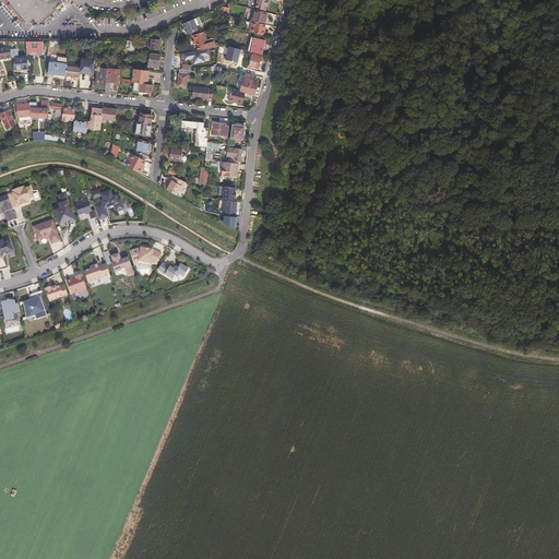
[(60,2),(58,0),(10,0),(27,21),(33,16),(37,21),(60,2)]
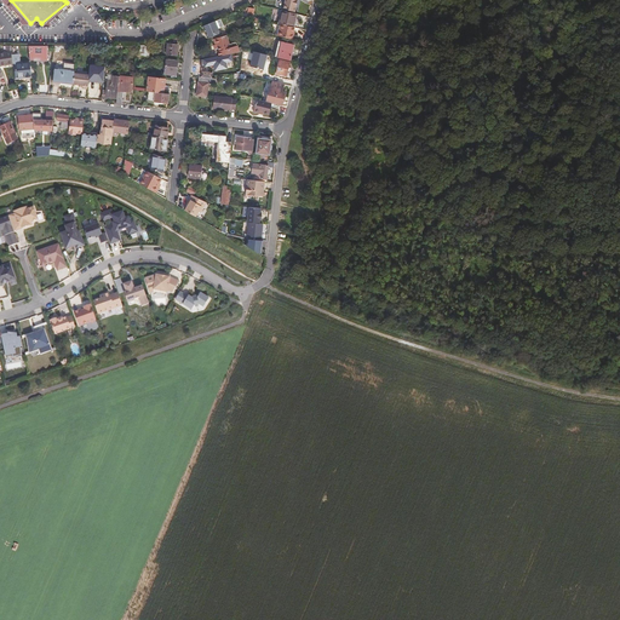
[(286,0),(285,7),(287,9),(286,10),(298,13),(300,0),(286,0)]
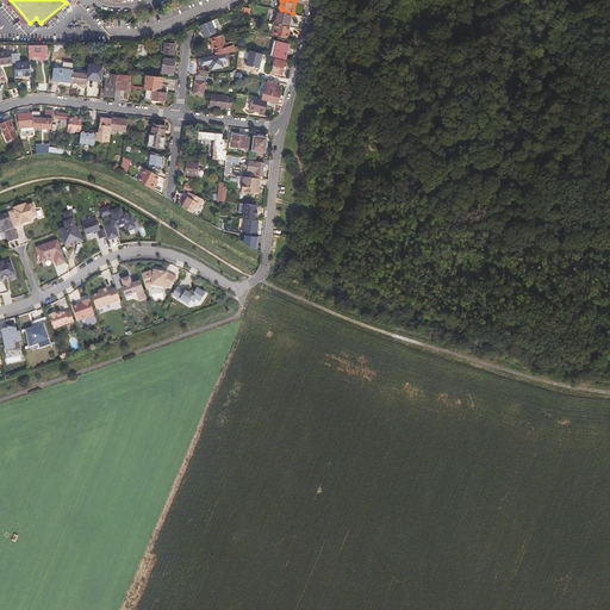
[(288,27),(292,14),(279,11),(275,24),(277,25),(274,36),(287,39),(290,27),(288,27)]
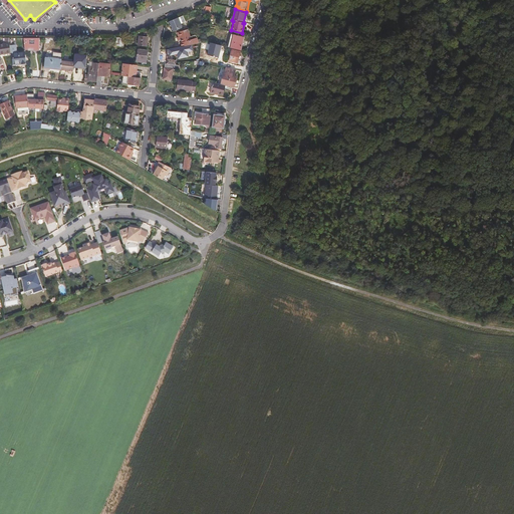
[(210,15),(204,13),(203,20),(213,22),(214,17),(210,16),(210,15)]
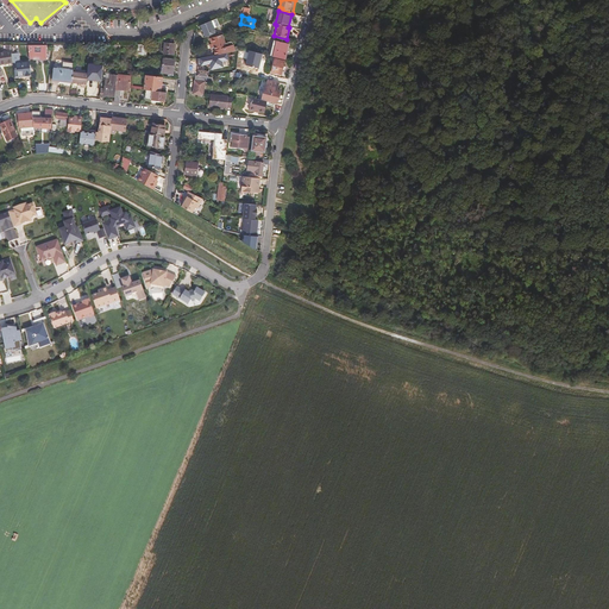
[(212,20),(200,25),(206,37),(218,32),(215,27),(212,20)]
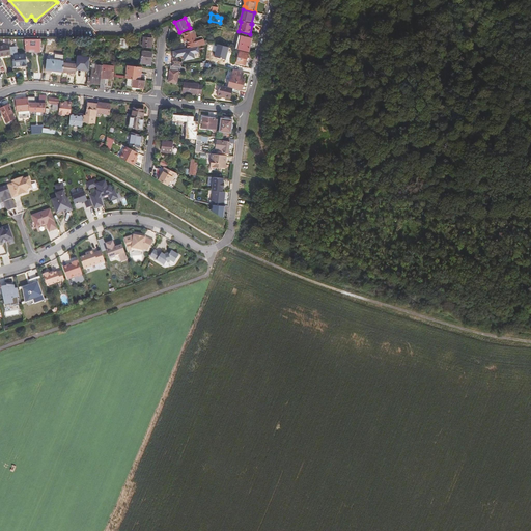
[(191,47),(196,46),(197,46),(203,44),(202,38),(196,39),(194,30),(183,33),(184,37),(186,37),(187,43),(186,44),(186,48),(191,47)]
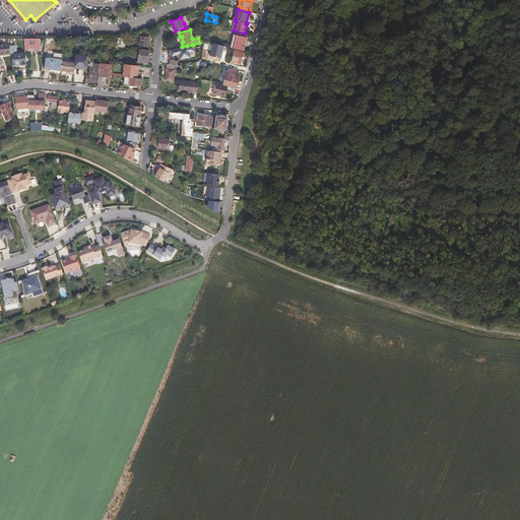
[(149,30),(138,35),(136,45),(140,45),(140,47),(148,48),(149,39),(148,39),(149,30)]
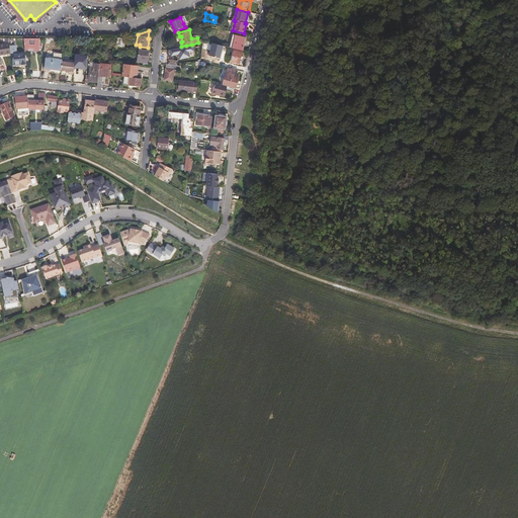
[(245,37),(234,34),(233,40),(231,49),(242,52),(245,37)]
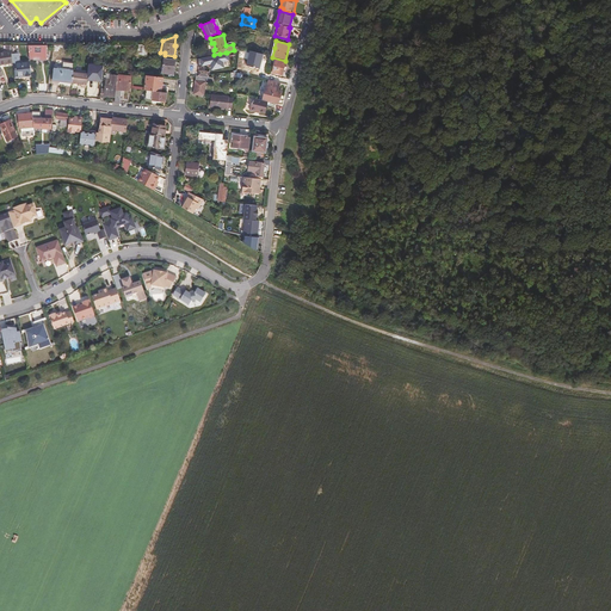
[(47,44),(28,44),(29,59),(34,59),(34,60),(48,60),(47,44)]
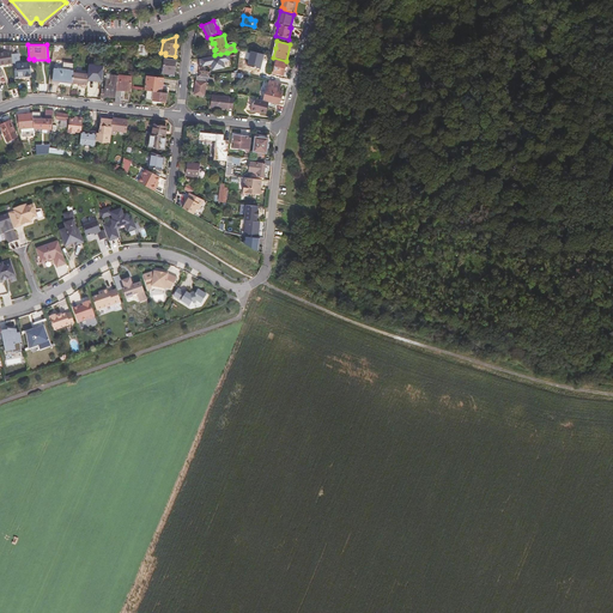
[(146,46),(137,46),(135,56),(138,56),(145,58),(146,46)]
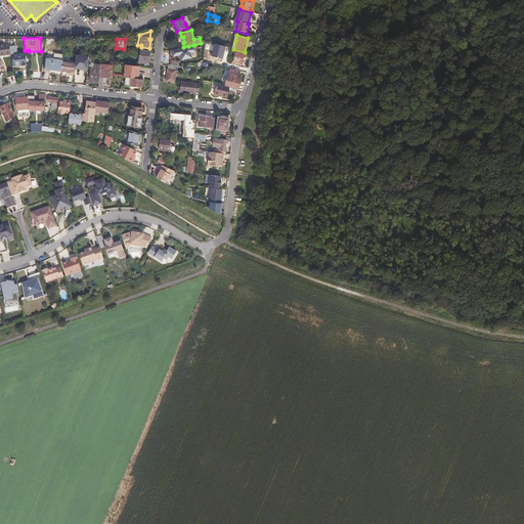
[(5,44),(0,44),(0,53),(10,53),(9,46),(6,46),(6,44),(5,44)]
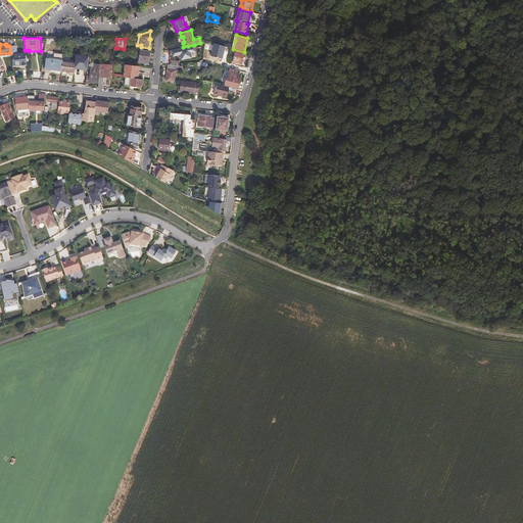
[(196,51),(194,45),(193,45),(188,46),(183,47),(171,49),(172,56),(179,55),(180,59),(192,57),(191,52),(196,51)]
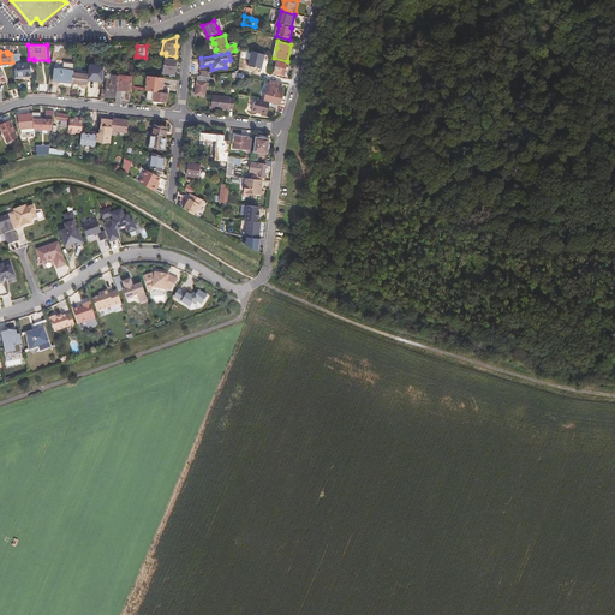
[(175,61),(165,60),(165,61),(161,60),(160,65),(163,66),(162,72),(168,73),(169,72),(174,72),(175,61)]
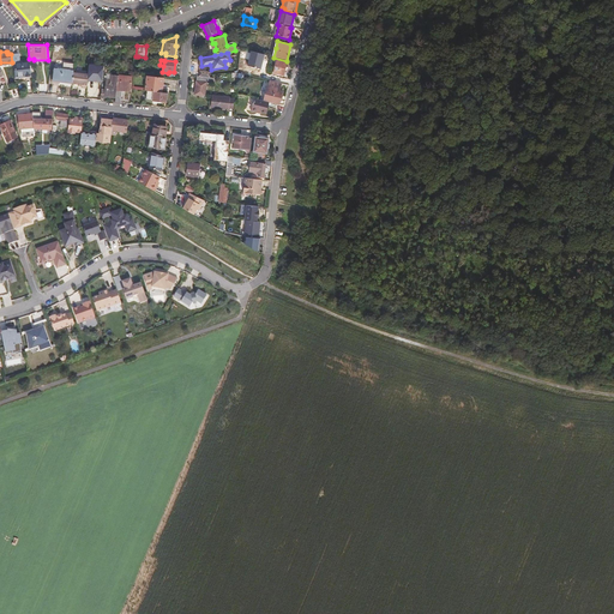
[(286,62),(277,60),(274,73),(275,74),(274,78),(275,78),(282,80),(283,76),(284,70),(286,71),(287,67),(284,67),(286,62)]
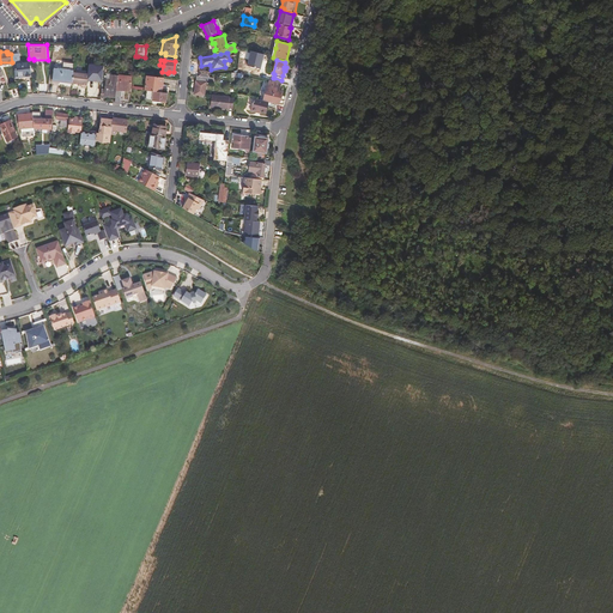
[(31,76),(29,61),(14,62),(16,77),(31,76)]
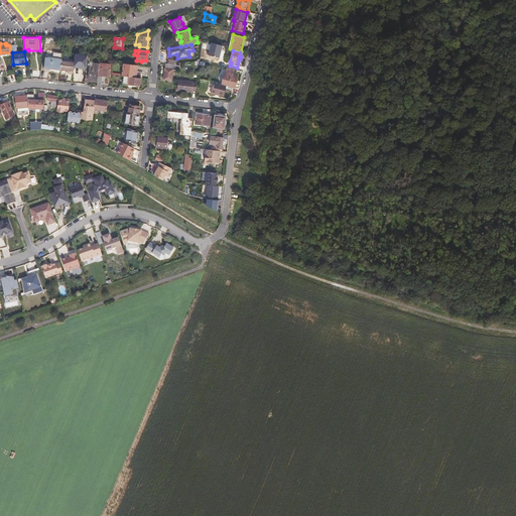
[(86,68),(87,56),(79,55),(77,68),(80,69),(80,68),(86,68)]
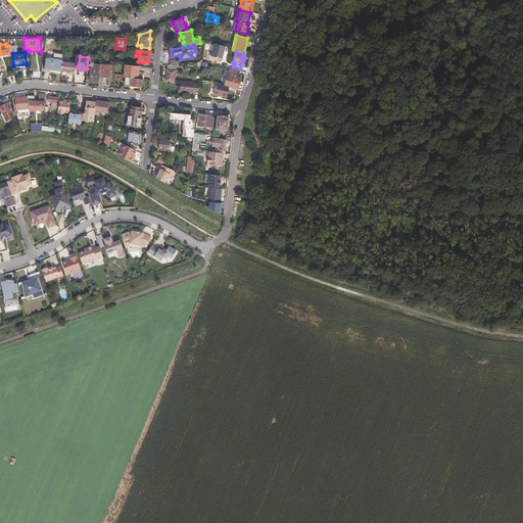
[(62,60),(47,58),(45,70),(50,72),(50,70),(61,73),(62,60)]
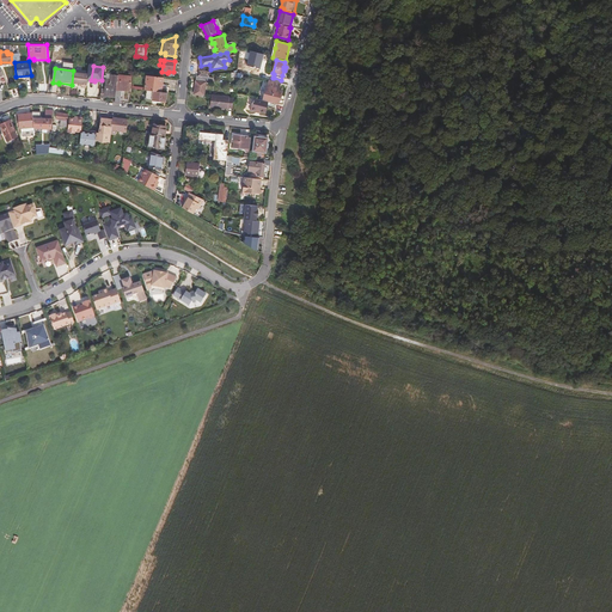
[(89,74),(74,72),(73,83),(77,83),(80,84),(80,86),(86,87),(89,74)]
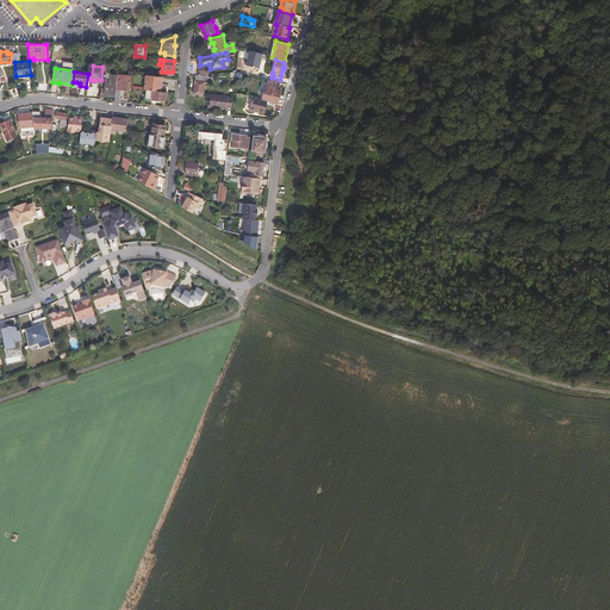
[(162,78),(147,76),(145,91),(148,92),(166,93),(168,93),(168,88),(160,87),(162,78)]
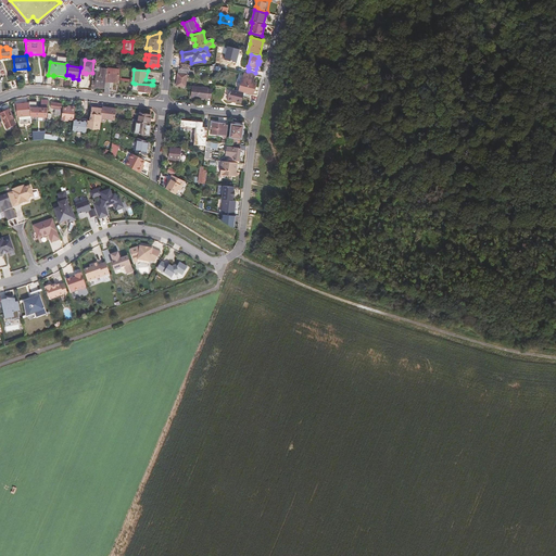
[(96,81),(91,81),(91,89),(95,89),(96,87),(104,89),(104,93),(109,93),(110,87),(105,86),(105,85),(110,86),(110,84),(117,85),(118,76),(106,75),(106,71),(101,71),(101,74),(97,74),(96,81)]
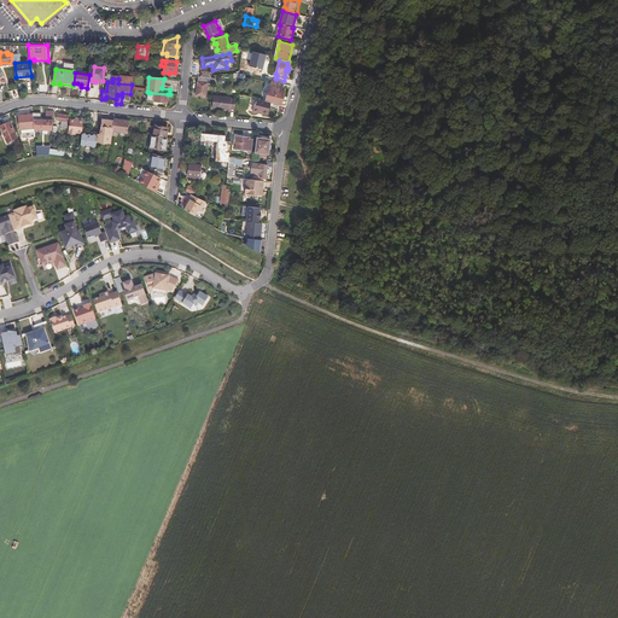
[(284,85),(277,82),(269,81),(264,101),(255,99),(251,111),(260,114),(261,114),(267,115),(270,103),(281,106),(285,93),(283,92),(284,85)]
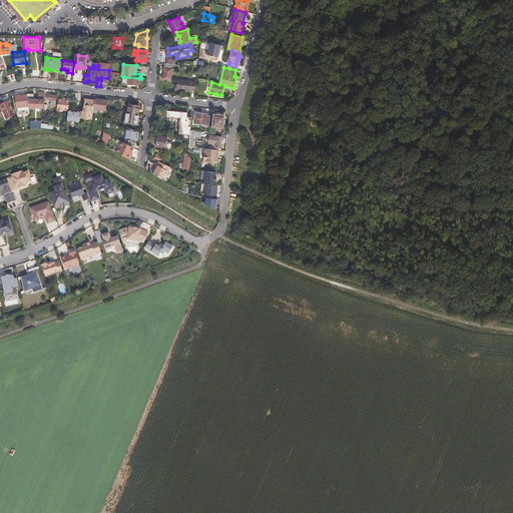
[(172,68),(164,68),(162,79),(170,80),(172,68)]
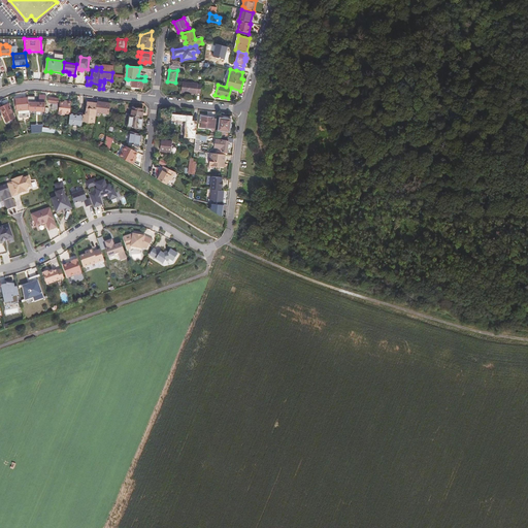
[(142,89),(143,80),(128,79),(127,87),(132,88),(139,89),(142,89)]
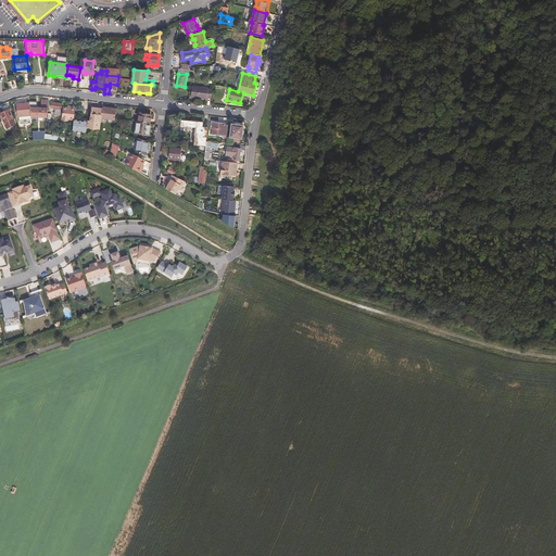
[(192,87),(191,98),(203,99),(204,98),(211,99),(212,90),(209,90),(209,89),(192,87)]
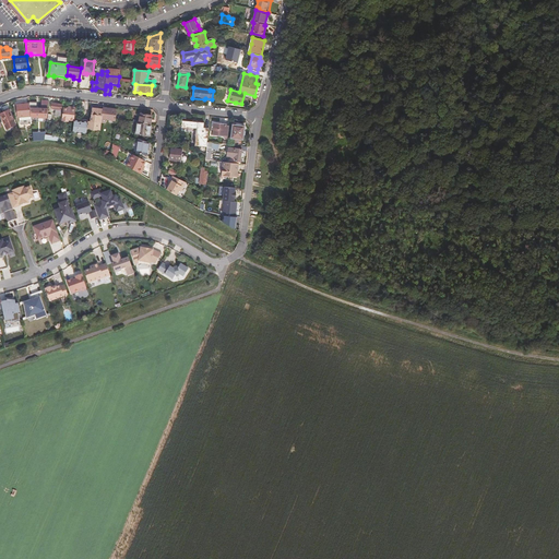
[(39,108),(36,108),(36,103),(30,103),(30,104),(16,106),(19,117),(20,117),(21,126),(33,123),(32,118),(46,118),(47,109),(39,108)]
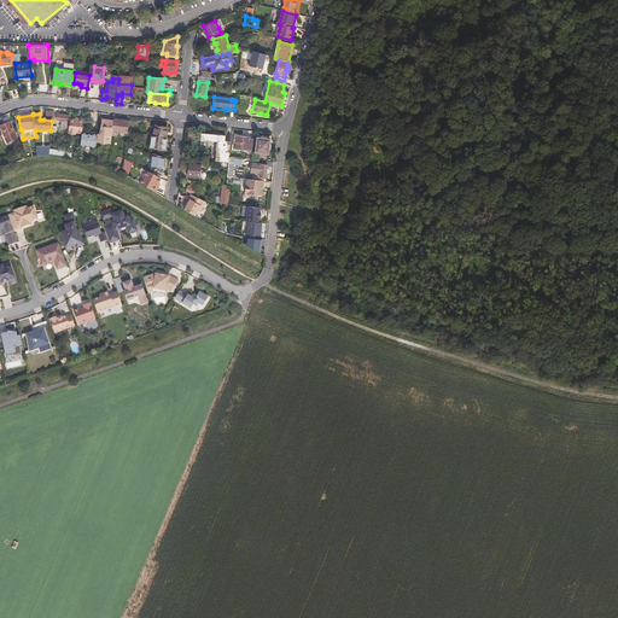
[(66,128),(69,116),(57,114),(56,120),(60,121),(59,127),(66,128)]
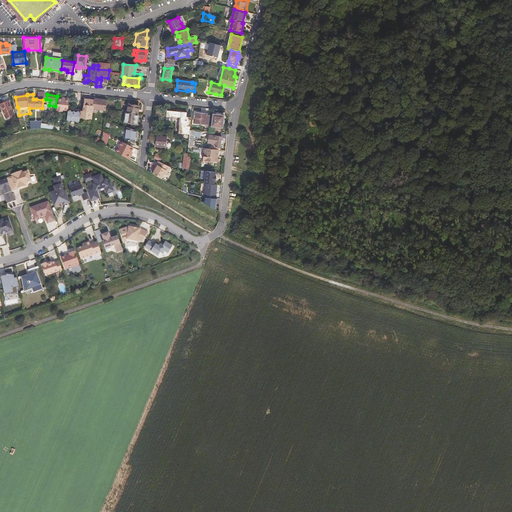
[(105,111),(105,109),(106,101),(94,100),(94,101),(84,100),(82,112),(76,111),(76,109),(68,108),(69,98),(64,98),(64,99),(62,99),(58,98),(57,109),(63,110),(67,110),(66,122),(78,123),(79,118),(83,118),(84,119),(88,120),(88,119),(92,119),(92,114),(96,114),(96,110),(105,111)]
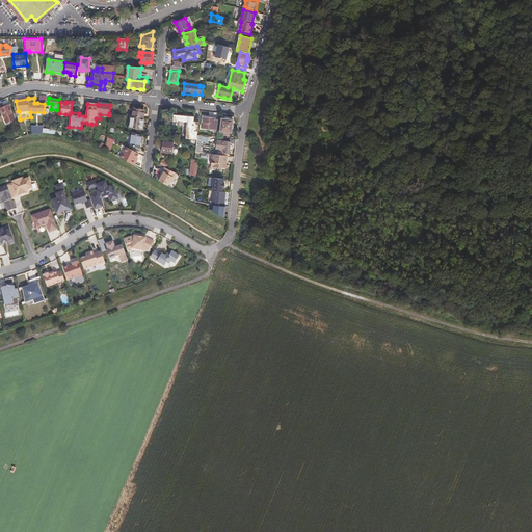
[(8,104),(1,108),(8,125),(15,122),(14,120),(15,118),(8,104)]
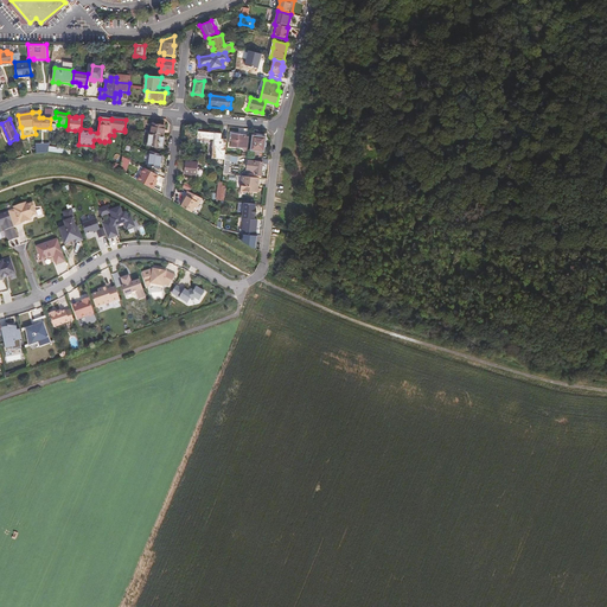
[(165,127),(152,125),(151,134),(148,134),(147,146),(161,148),(163,136),(164,136),(165,127)]
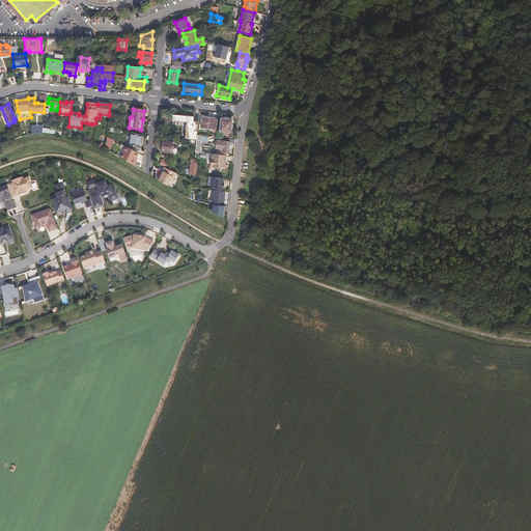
[(185,138),(192,139),(196,140),(195,145),(194,151),(199,152),(200,143),(206,143),(206,138),(196,136),(198,120),(193,119),(194,116),(187,116),(187,117),(183,116),(183,115),(172,114),(172,121),(182,122),(183,121),(186,122),(185,138)]
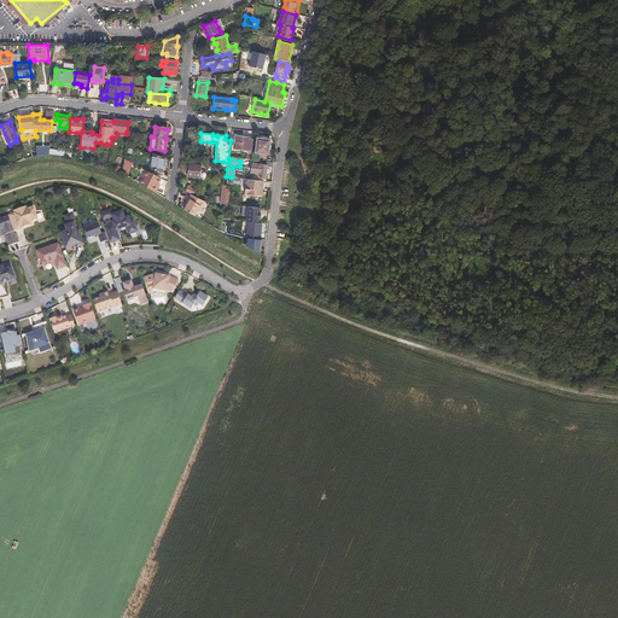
[(234,135),(232,150),(248,151),(248,155),(251,155),(254,138),(234,135)]
